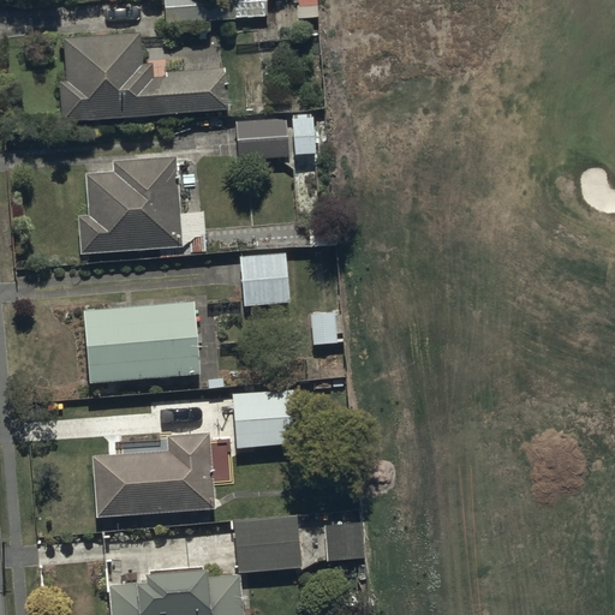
[(165,0),(166,22),(237,19),(237,17),(268,16),(267,0),(165,0)]
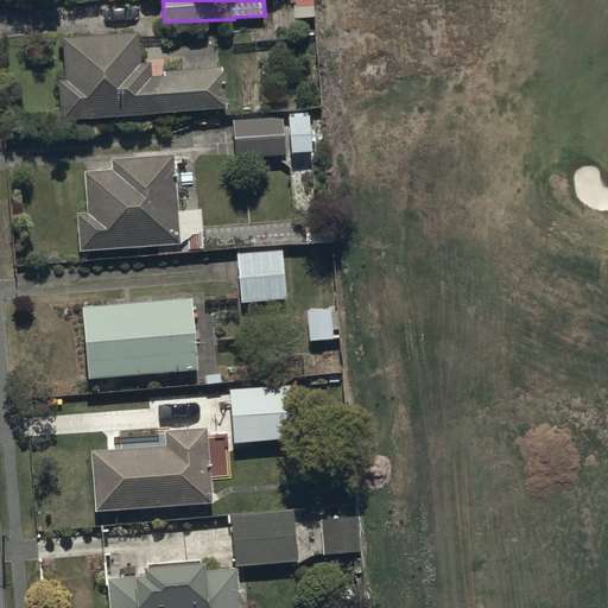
[(65,38),(68,78),(61,78),(63,116),(228,107),(226,68),(165,71),(165,75),(154,76),(153,62),(143,62),(140,33),(65,38)]
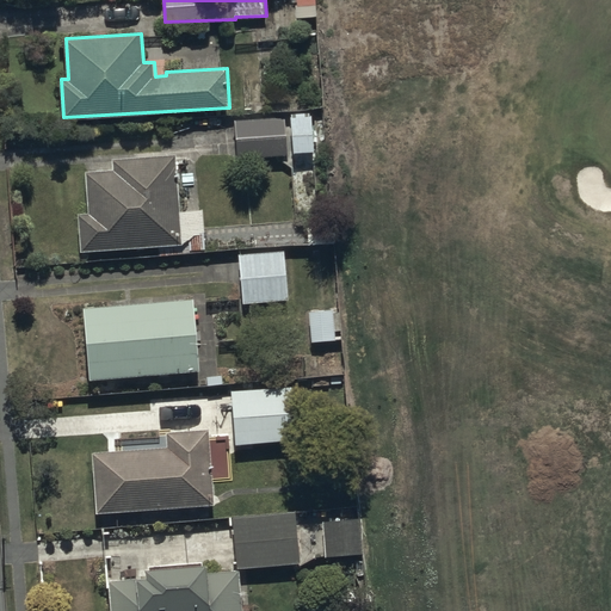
[(295,152),(315,150),(314,117),(294,117),(295,152)]
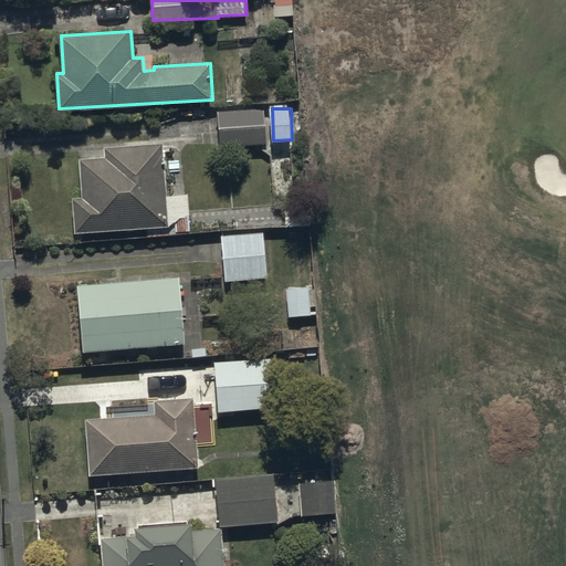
[(265,111),(219,111),(219,145),(265,145),(265,111)]
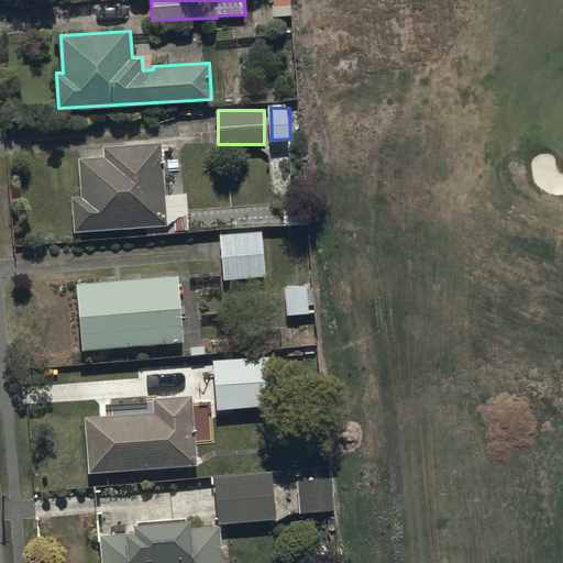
[(186,191),(167,194),(163,143),(106,146),(107,155),(78,157),(81,197),(73,198),(75,231),(174,224),(175,230),(189,229),(186,191)]
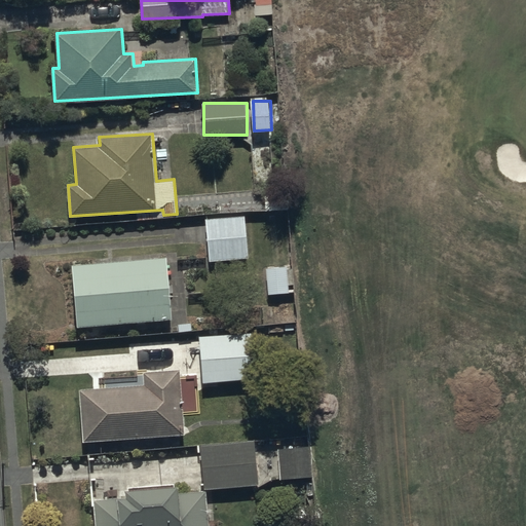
[(247,216),(207,218),(209,260),(249,258),(247,216)]
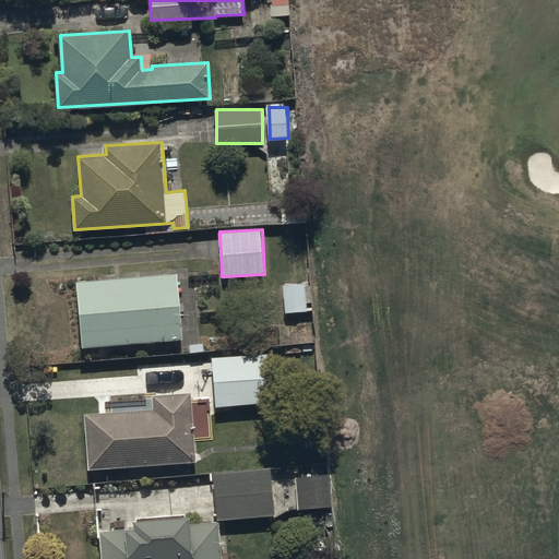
[(178,272),(78,280),(82,347),(183,339),(178,272)]
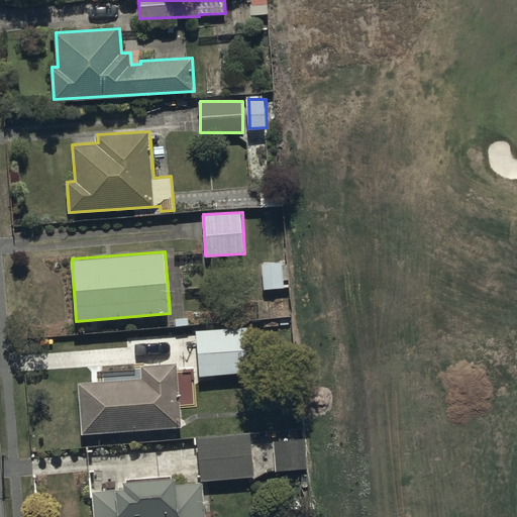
[(288,261),(261,262),(262,289),(289,288),(288,261)]
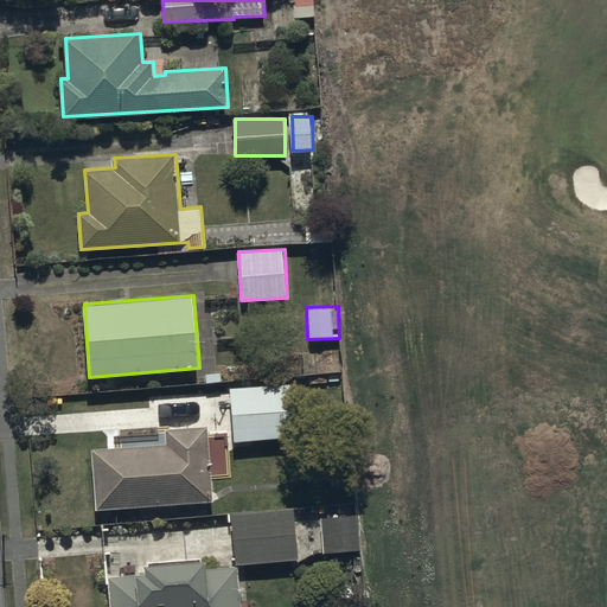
[(292,383),(230,387),(234,442),(295,439),(292,383)]
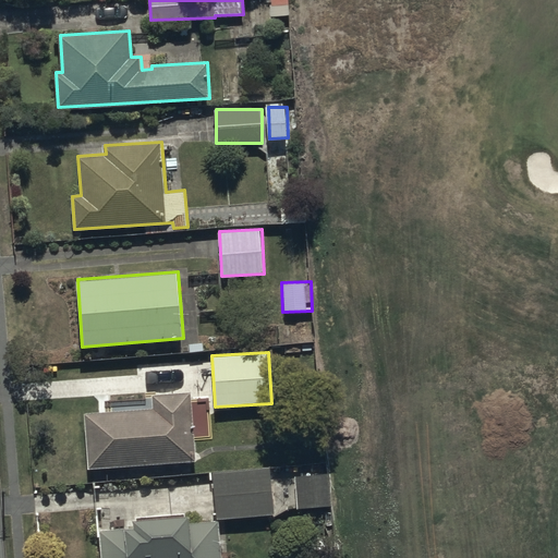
[(153,408),(85,412),(88,469),(195,462),(192,391),(153,393),(153,408)]
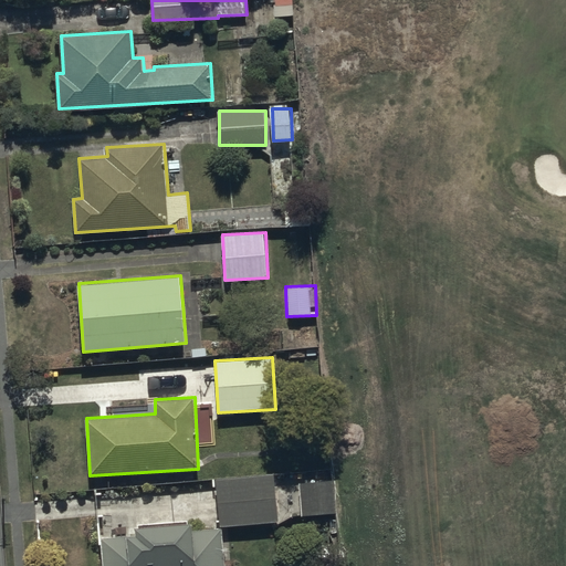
[(273,473),(217,477),(219,525),(276,521),(273,473)]
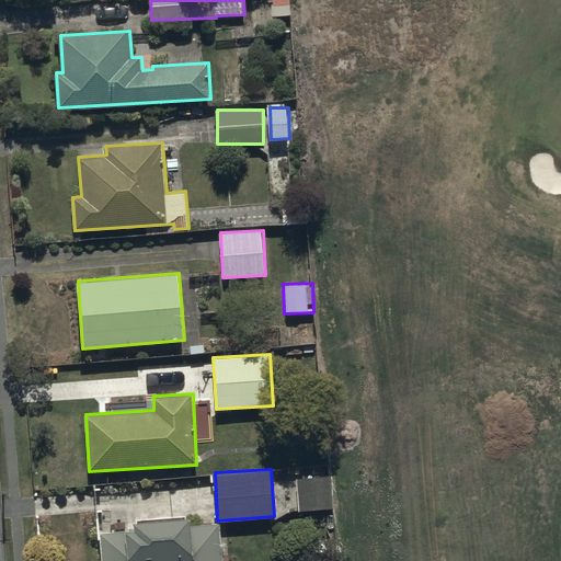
[(331,476),(297,477),(298,510),(332,508),(331,476)]
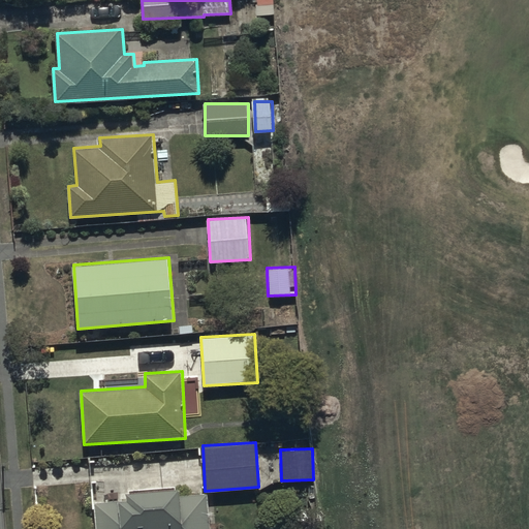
[(129,500),(96,502),(97,528),(211,528),(209,495),(183,496),(182,487),(129,491),(129,500)]
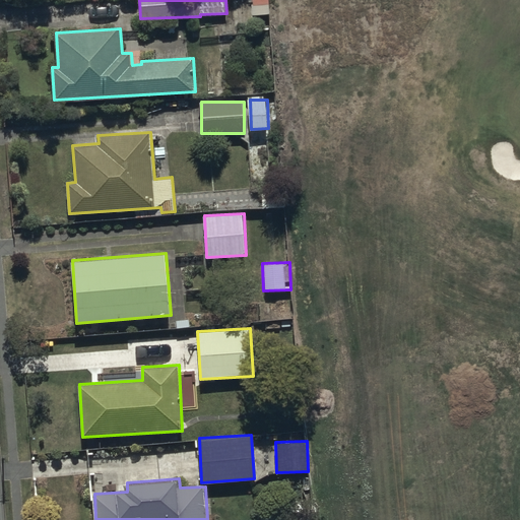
All buildings are outlined.
